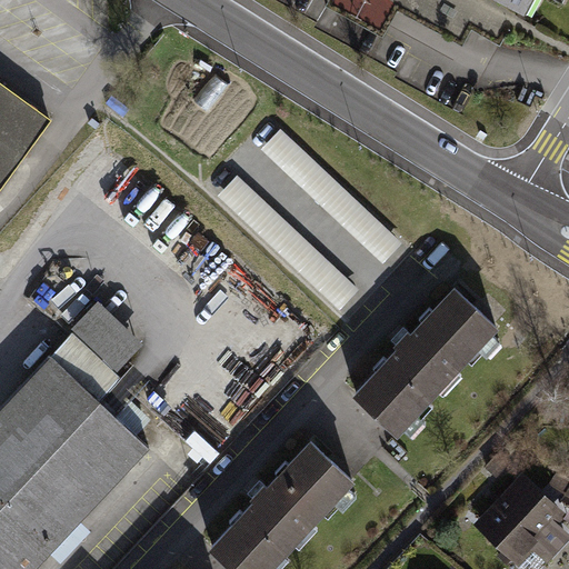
[(525,0),(499,0),(519,10),(525,0)]
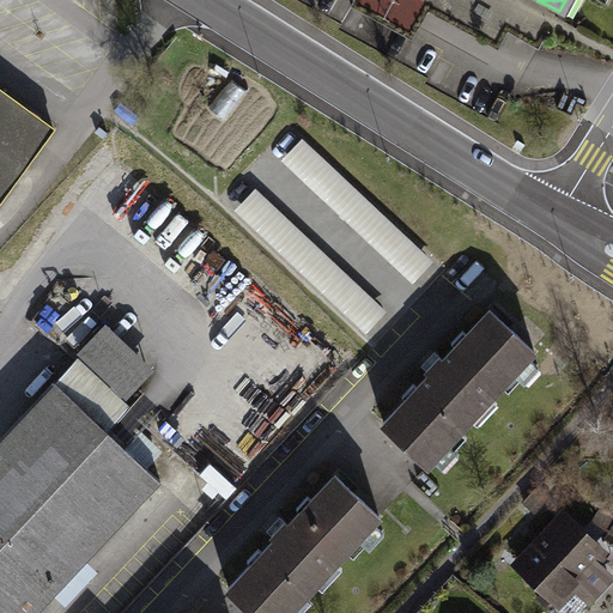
[(0,202),(55,128),(0,89),(0,202)]
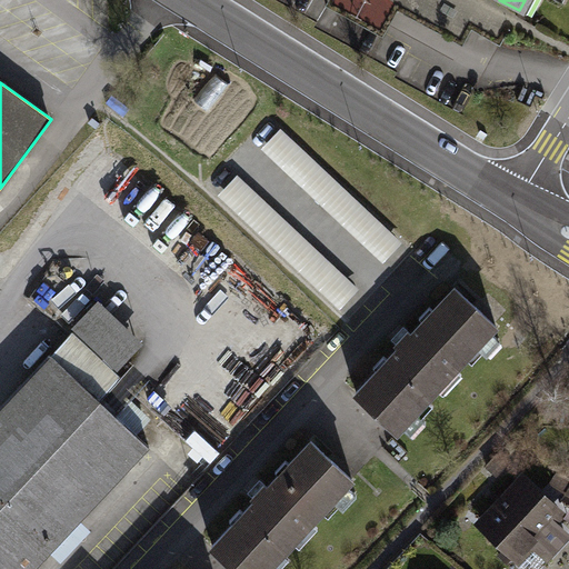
[(261,149),(383,262),(402,242),(281,128),(261,149)]
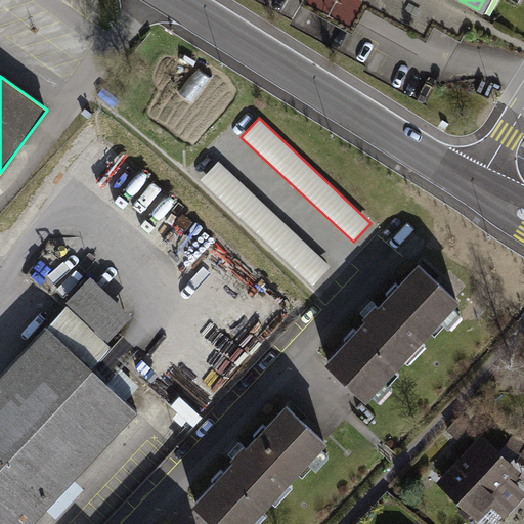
[(312,286),(331,266),(218,161),(201,179),(312,286)]
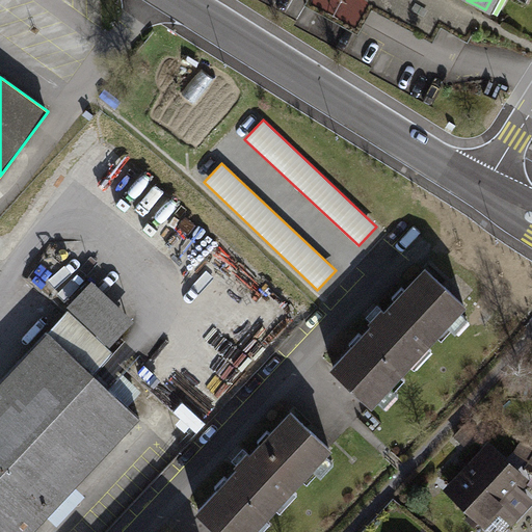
[(373,323),(333,367),(371,403),(464,304),(426,268),(384,312),(381,309),(371,321),(373,323)]
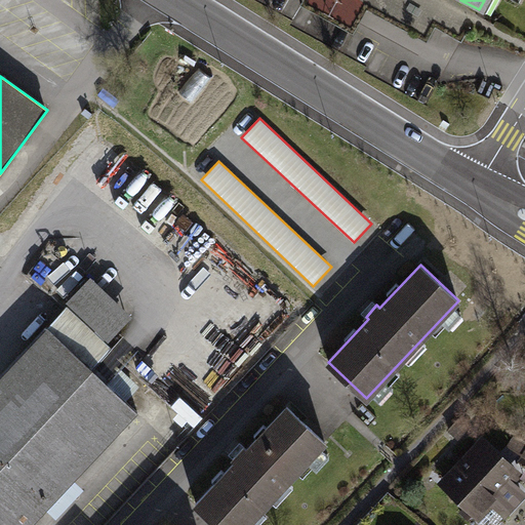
[(72,300),(109,336),(127,317),(90,282),(72,300)]
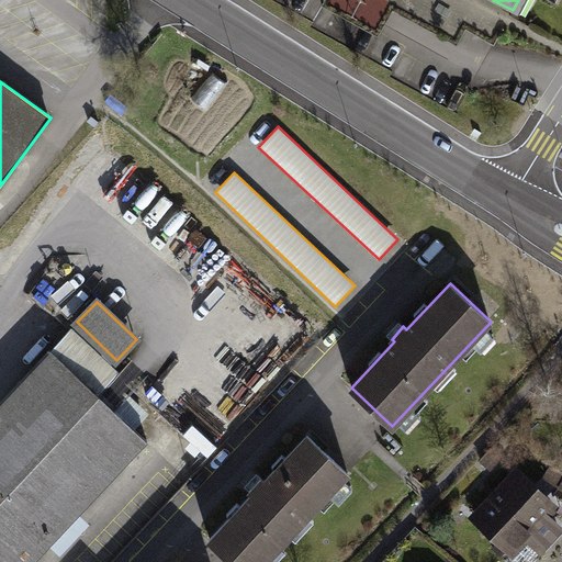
[(74,329),(53,351),(98,394),(119,372),(74,329)]
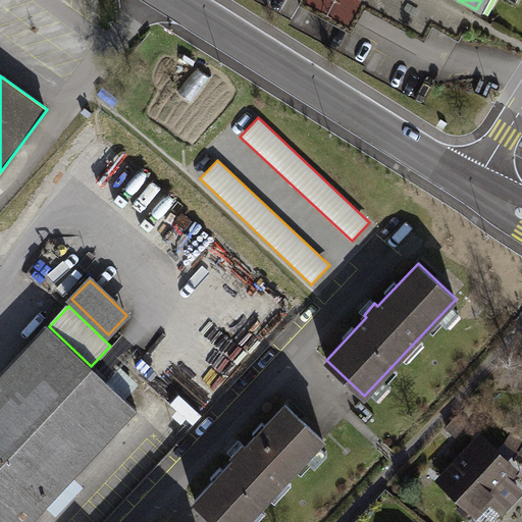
[(0,521),(30,521),(137,409),(124,398),(99,373),(91,366),(49,326),(47,325),(0,374),(0,521)]
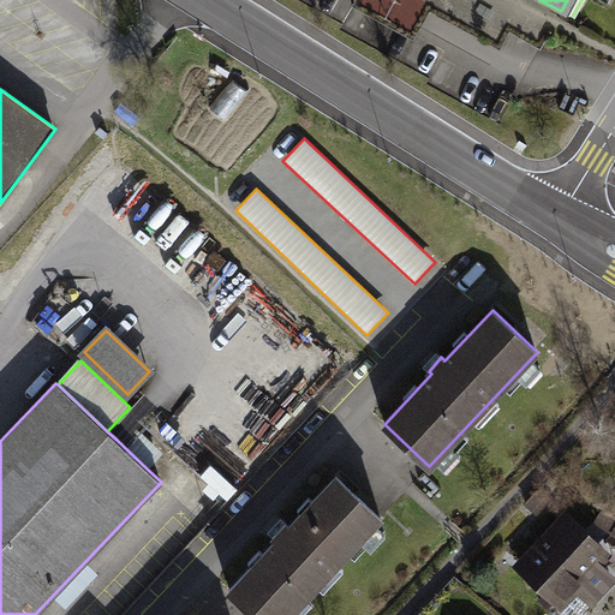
[(117,440),(147,469),(163,452),(133,423),(117,440)]
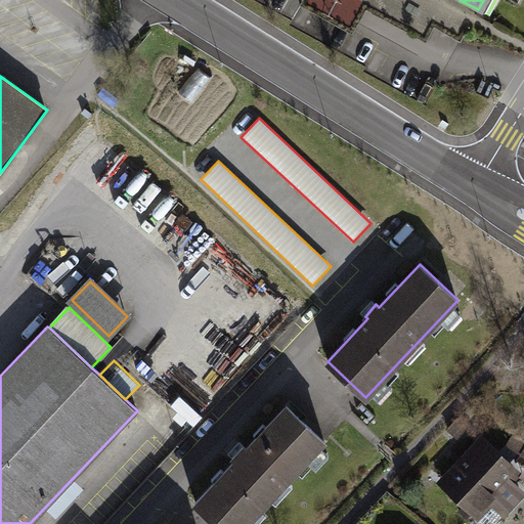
[(235,460),(195,503),(217,523),(247,523),(325,441),(287,405),(247,448),(244,445),(233,457),(235,460)]
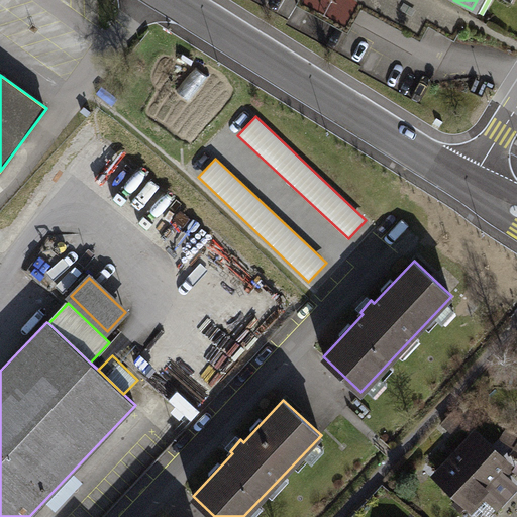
[(449,414),(457,421),(468,410),(460,403),(449,414)]
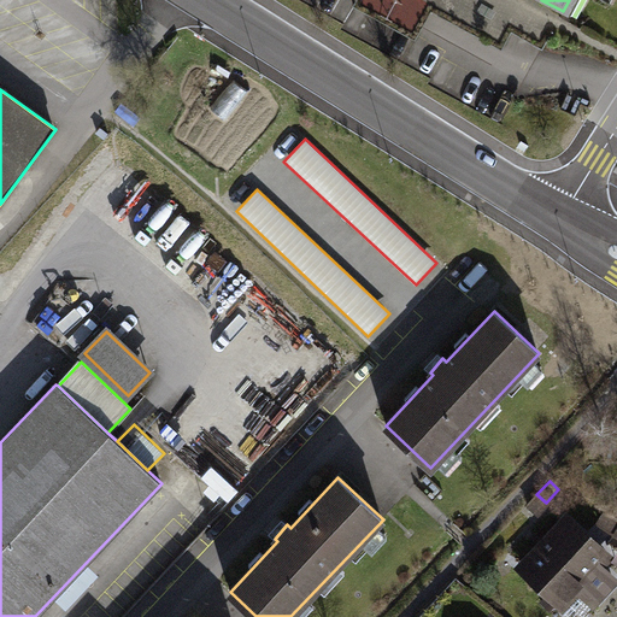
[(591,601),(613,579),(598,564),(605,557),(568,521),(523,568),(556,597),(569,582),(591,601)]
